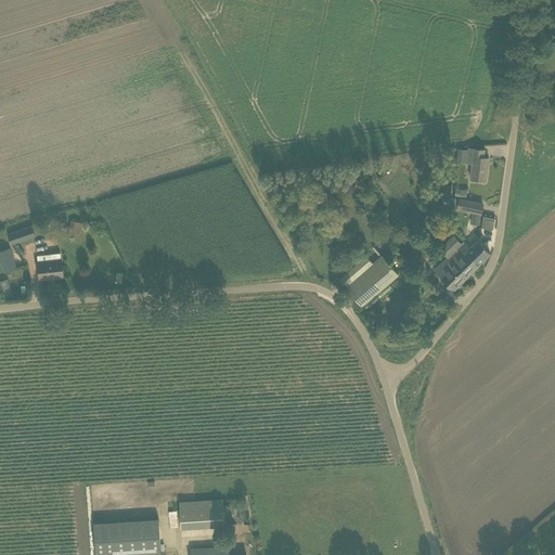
[(483,150),(473,149),(468,147),(466,163),(473,164),(470,179),(486,181),(489,158),(483,157),(483,150)]
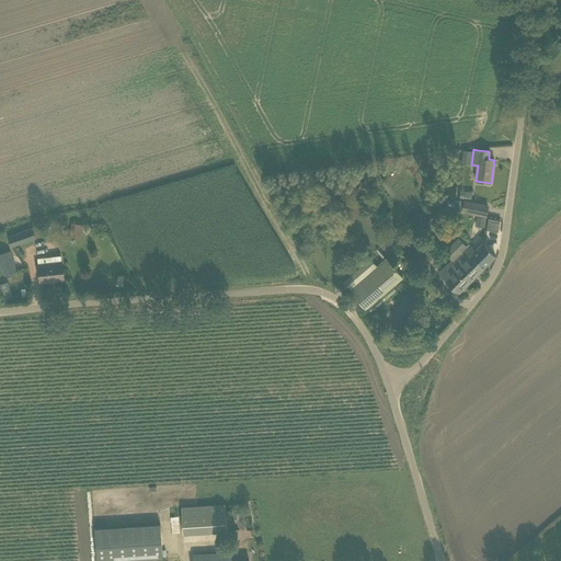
[(464,201),(461,212),(487,217),(489,206),(464,201)]
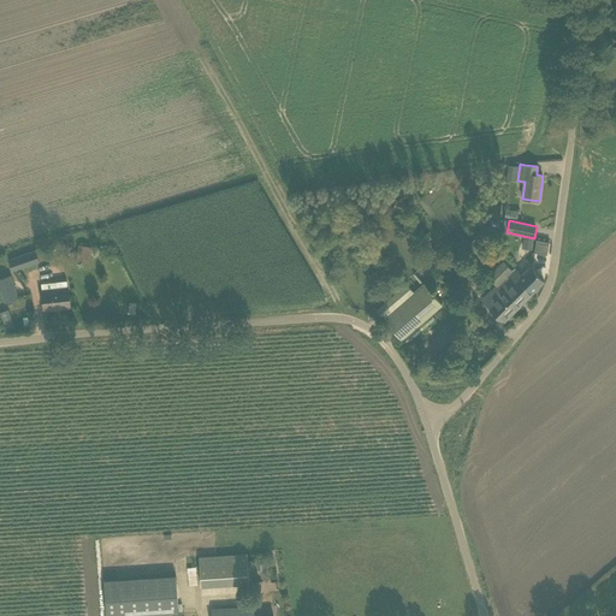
[(88,259),(92,247),(80,243),(76,255),(88,259)]
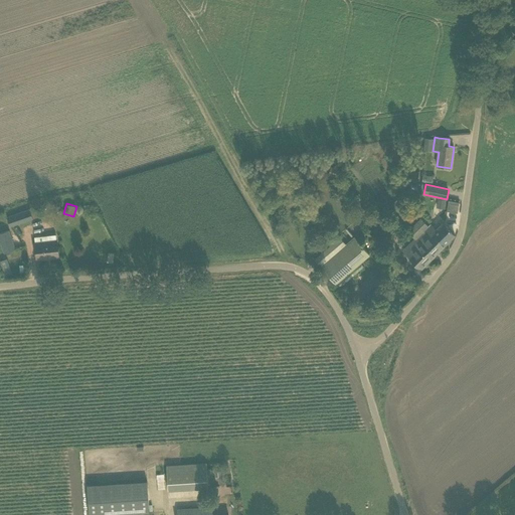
[(33,218),(30,209),(7,217),(10,226),(33,218)]
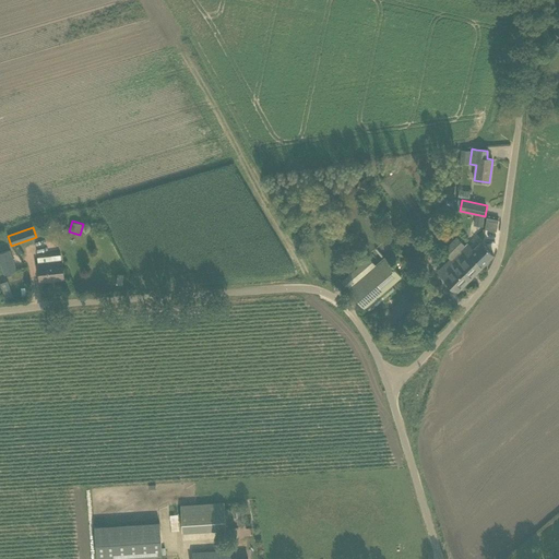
[(438,272),(456,293),(483,266),(494,254),(482,242),(474,249),(467,242),(465,246),(456,238),(442,251),(450,260),(438,272)]
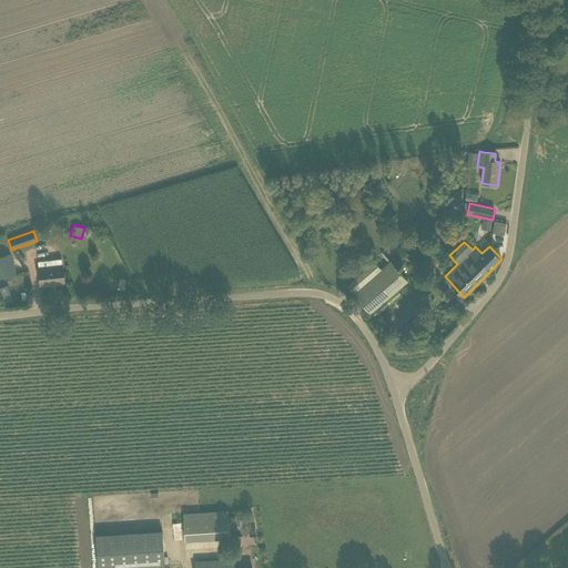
[(17,275),(10,254),(0,256),(0,265),(4,280),(17,275)]
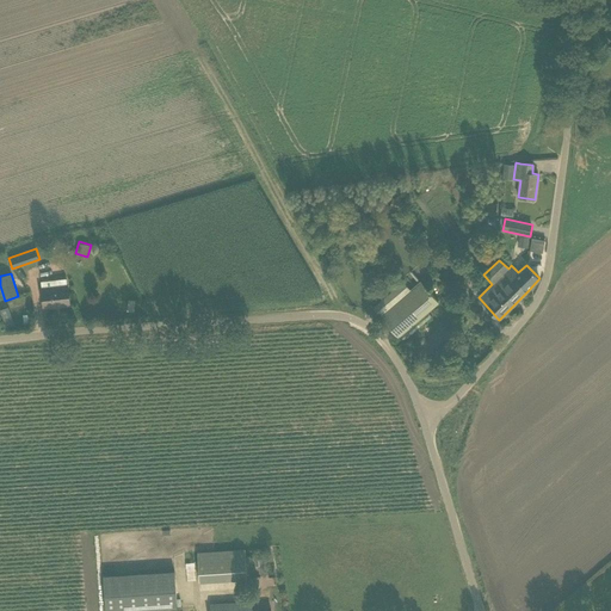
[(432,316),(429,313),(427,312),(438,302),(421,283),(412,290),(403,281),(372,308),(397,337),(402,343),(432,316)]
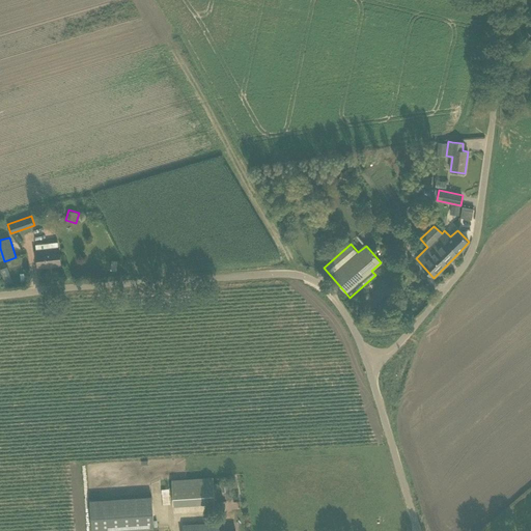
[(38,268),(60,264),(58,248),(36,250),(38,268)]
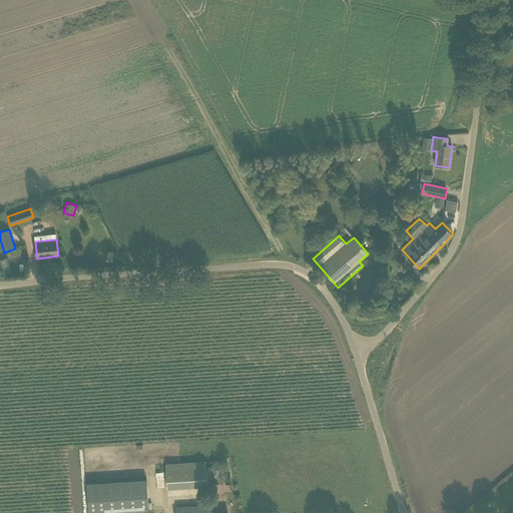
[(6,257),(0,260),(5,273),(11,271),(6,257)]
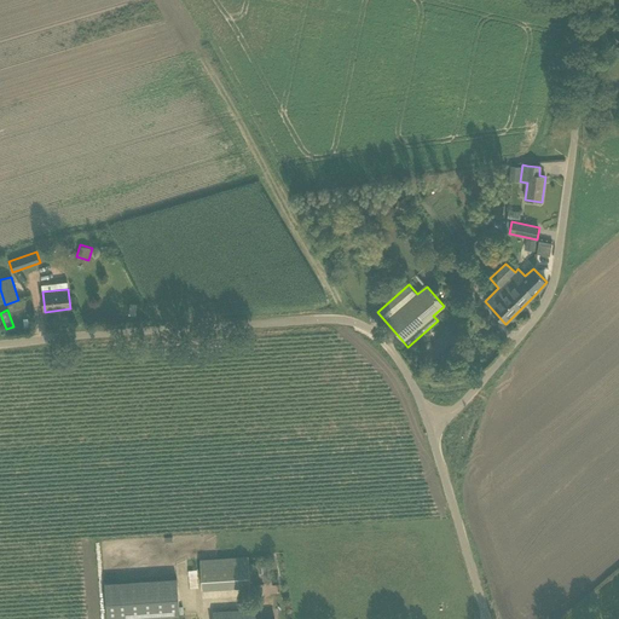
[(202,557),(204,589),(253,586),(252,555),(202,557)]
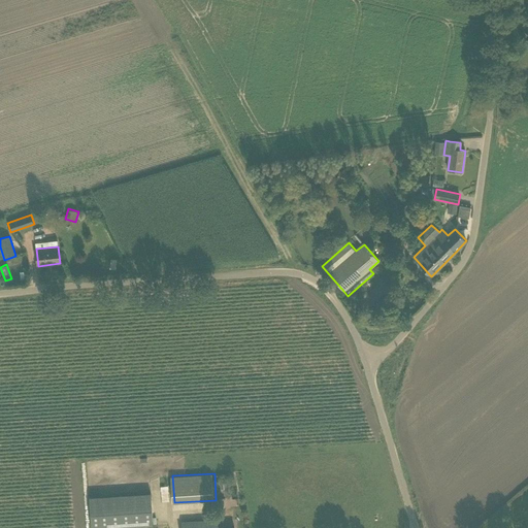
[(90,498),(91,527),(111,527),(154,525),(151,494),(90,498)]
